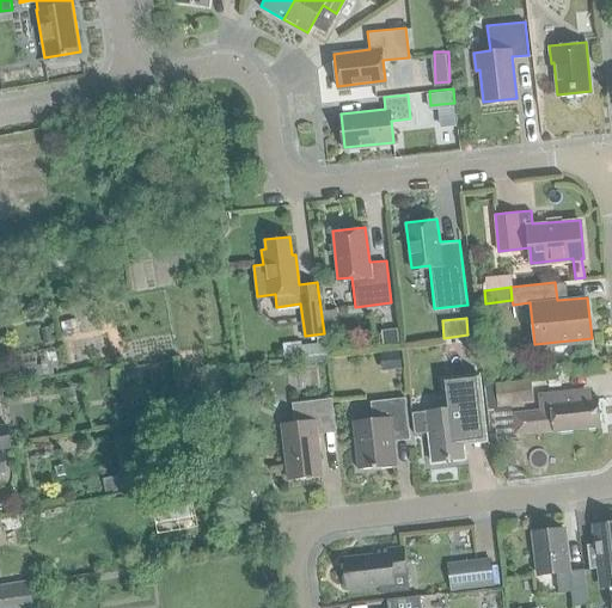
[(301,339),(282,342),(283,357),(326,352),(325,335),(316,336),(317,342),(301,344),(301,339)]
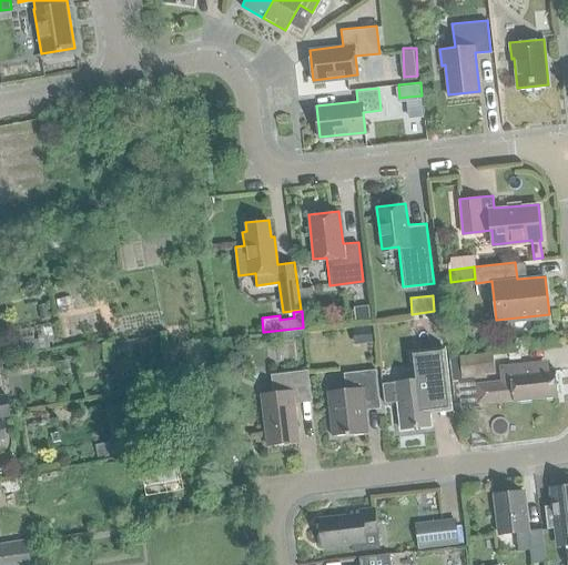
[(446,311),(432,313),(433,325),(447,324),(446,311)]
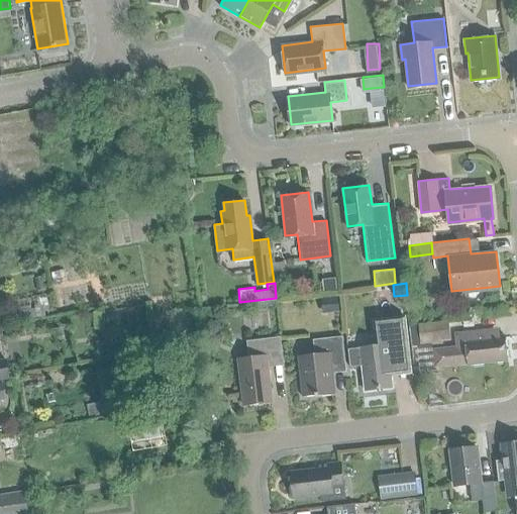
[(392,287),(379,289),(381,301),(394,299),(392,287)]
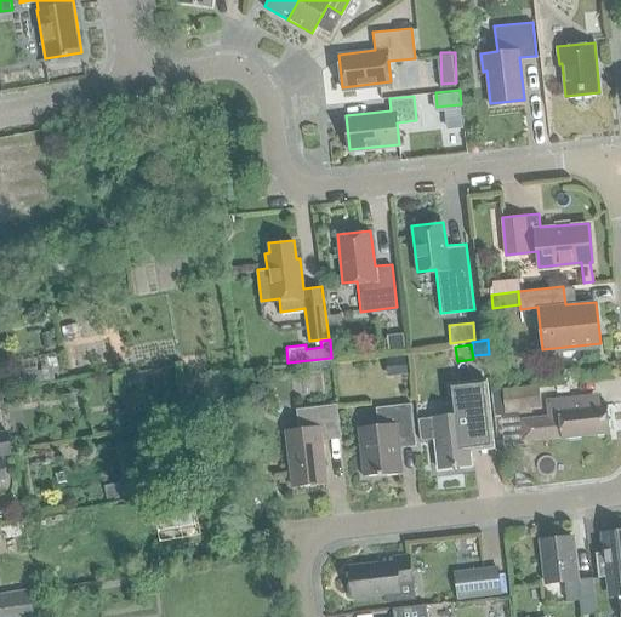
[(405,358),(386,360),(387,376),(406,373),(405,358)]
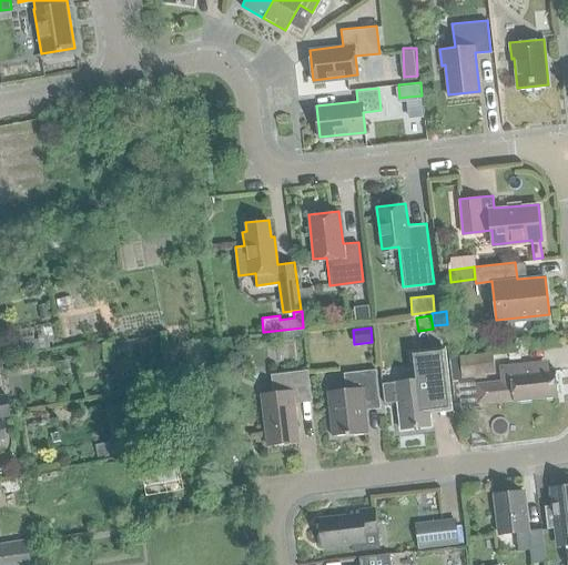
[(415,377),(383,381),(385,401),(398,400),(401,427),(432,424),(430,410),(452,407),(450,390),(445,346),(412,350),(415,377)]
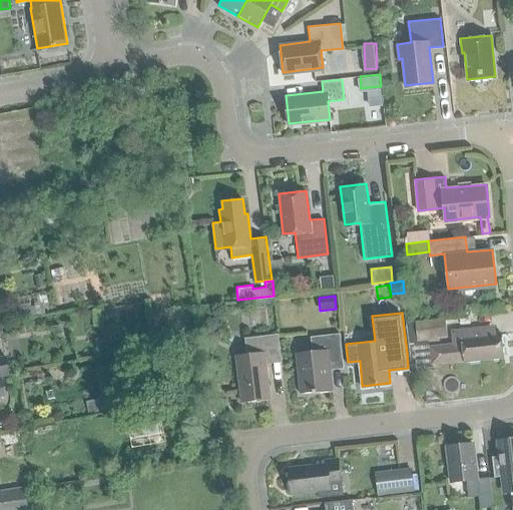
[(416,321),(417,338),(446,335),(444,318),(416,321)]
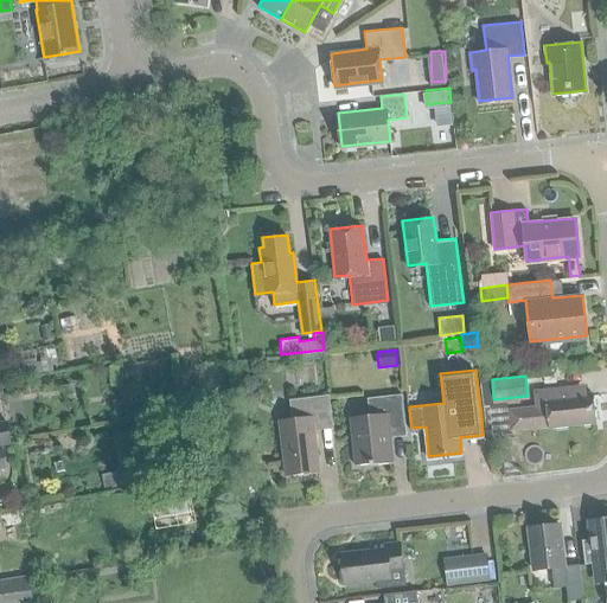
[(509,430),(595,422),(592,392),(579,393),(579,385),(534,390),(536,404),(508,408),(509,430)]
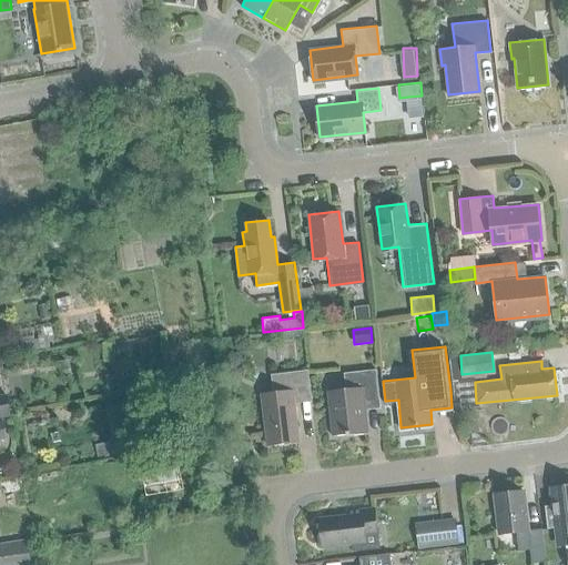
[(364,409),(379,406),(376,367),(343,371),(345,387),(326,389),(332,434),(345,433),(345,434),(367,432),(367,430),(366,431),(364,409)]
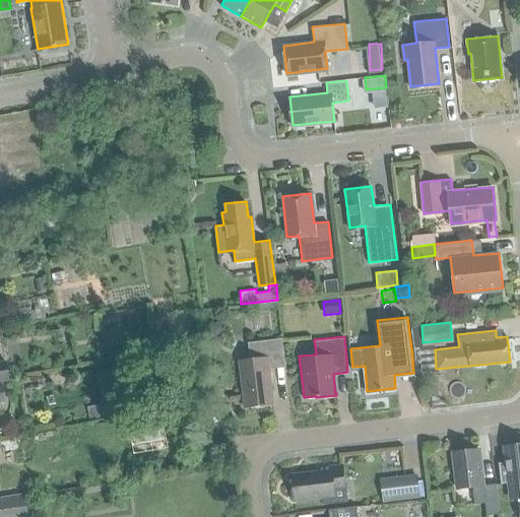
[(283,366),(284,366),(281,337),(248,341),(250,359),(239,360),(244,405),(273,402),(268,366),(283,364),(283,366)]
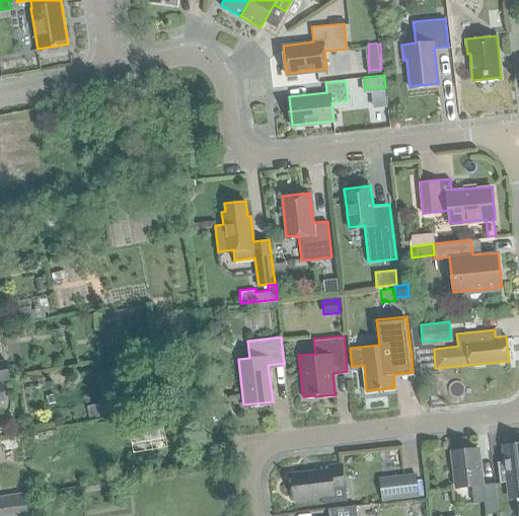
[(0,360),(0,380),(10,379),(6,359),(0,360)]
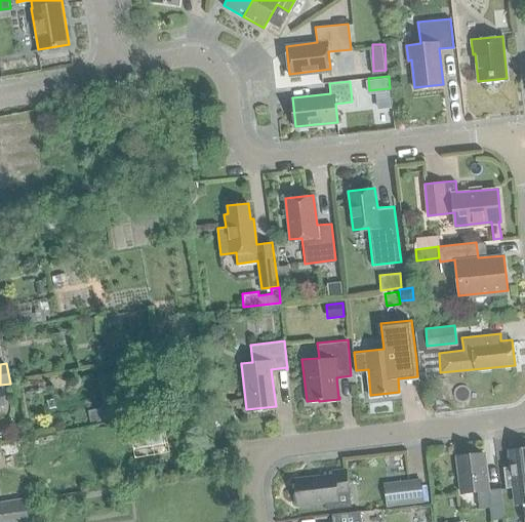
[(514,503),(524,502),(524,510),(524,511),(524,519),(524,446),(509,449),(511,466),(503,467),(506,486),(512,486),(514,503)]
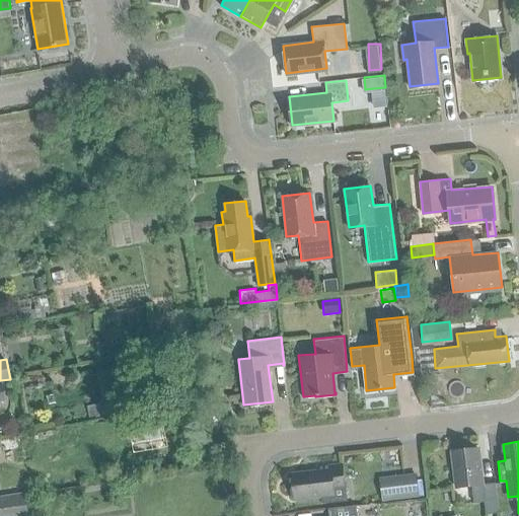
[(484,501),(486,513),(498,512),(495,482),(483,484),(477,447),(451,450),(456,487),(471,485),(473,502),(484,501)]
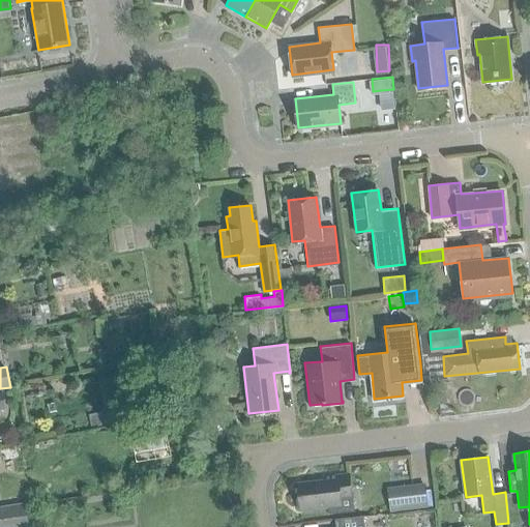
[(323,479),(297,482),(300,509),(326,506),(328,516),(353,513),(349,473),(323,476),(323,479)]
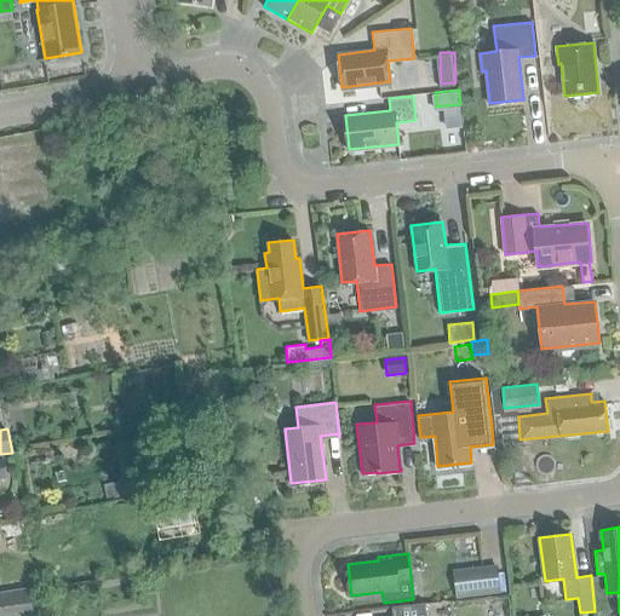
[(453,571),(455,596),(500,591),(497,566),(453,571)]
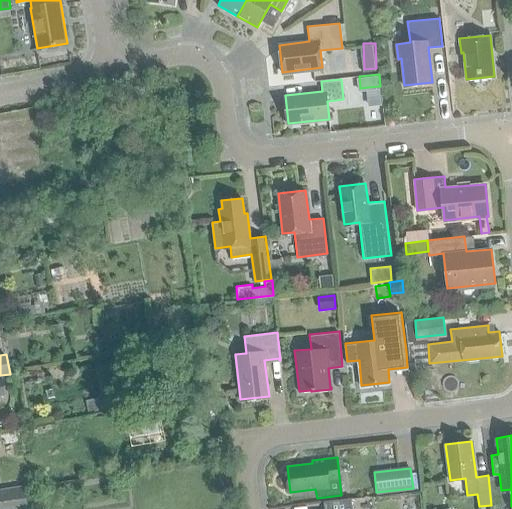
[(0,508),(28,508),(24,484),(0,488),(0,508)]
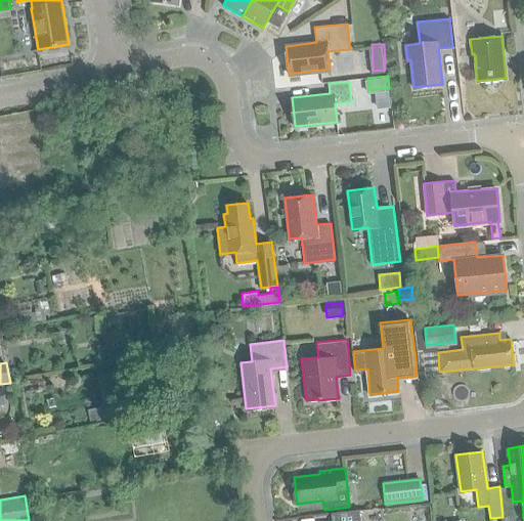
[(360,520),(359,510),(331,513),(331,520),(360,520)]
